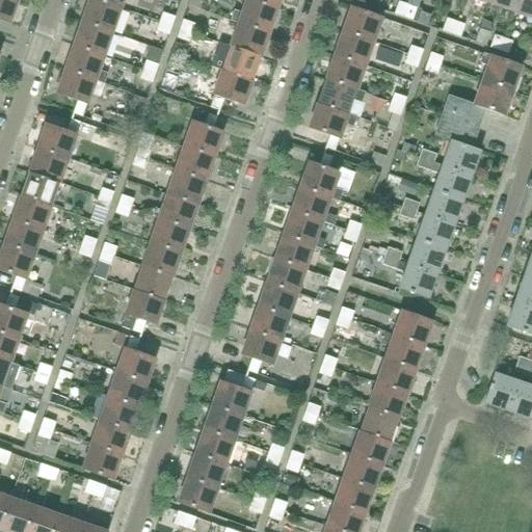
[(0,0),(0,22),(9,25),(19,0),(18,0),(0,0)]
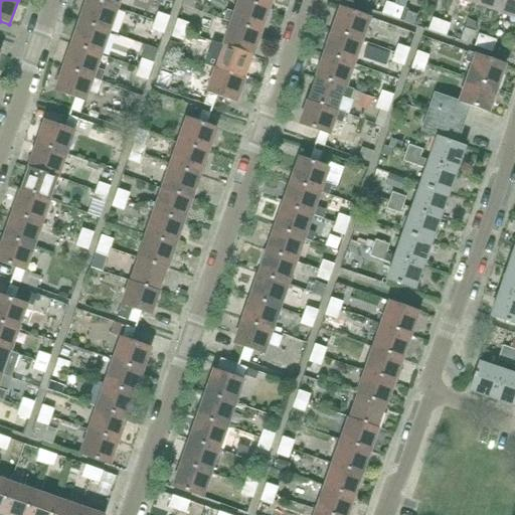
[(109,32),(117,9),(91,0),(88,0),(80,22),(109,32)]
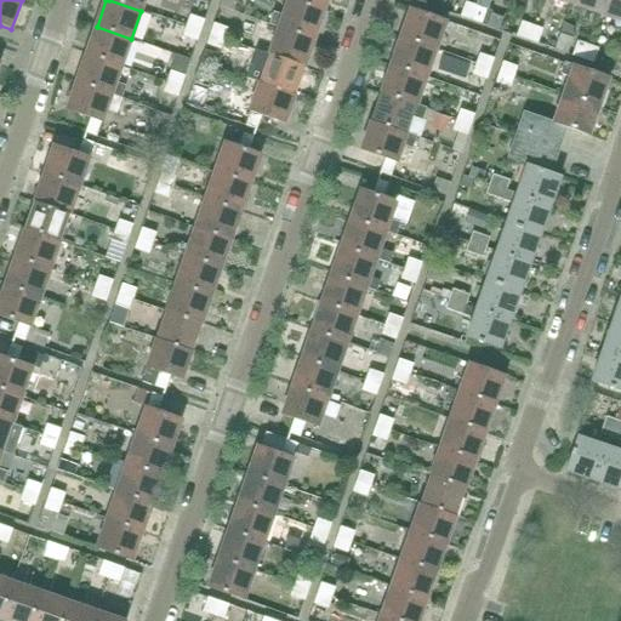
[(109,0),(141,11),(144,0),(109,0)]
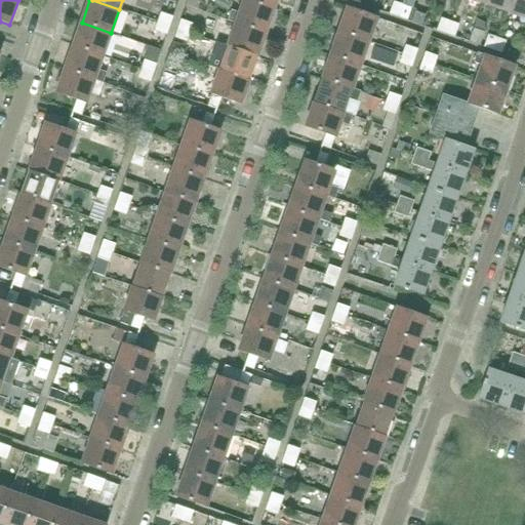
[(198,10),(201,0),(188,0),(186,6),(198,10)]
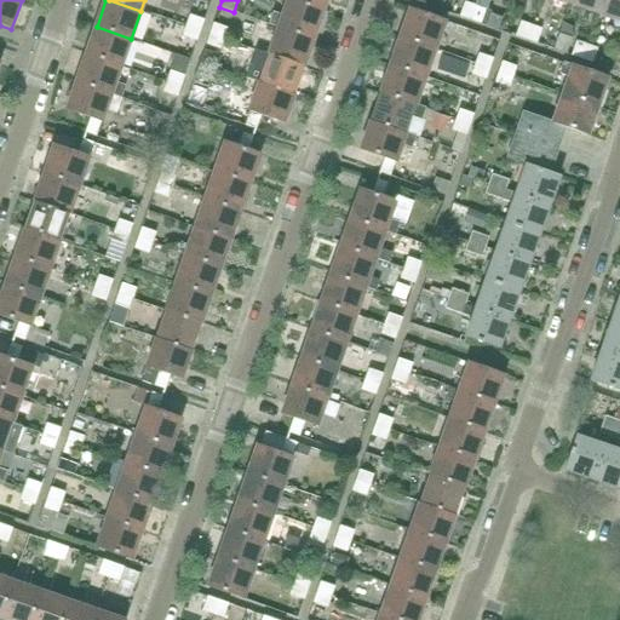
[(314,40),(323,12),(290,0),(288,0),(280,28),(314,40)]
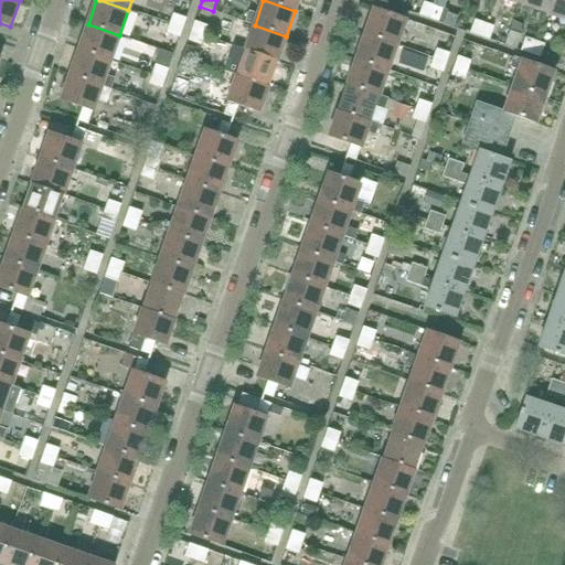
[(264,0),(295,11),(298,0),(264,0)]
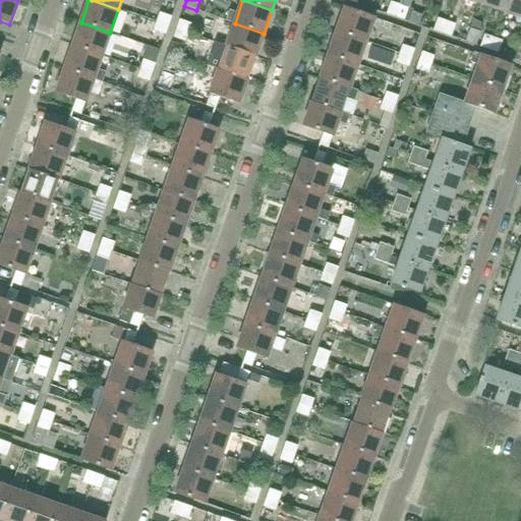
[(371,9),(374,1),(370,0),(362,0),(360,5),(371,9)]
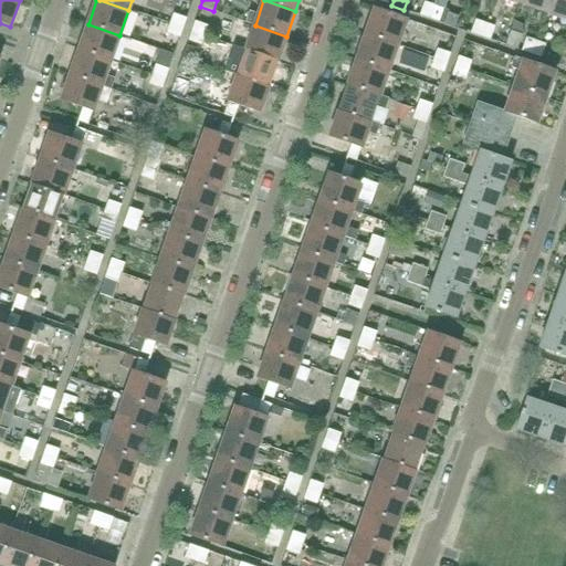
[(436,0),(435,6),(443,9),(444,10),(448,0),(436,0)]
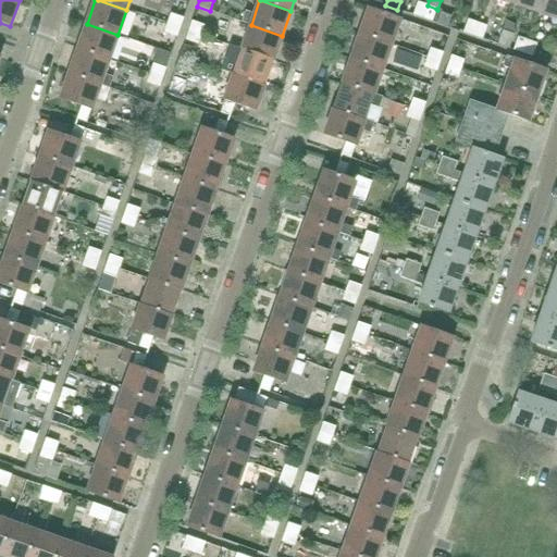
[(537,12),(541,0),(512,0),(512,3),(537,12)]
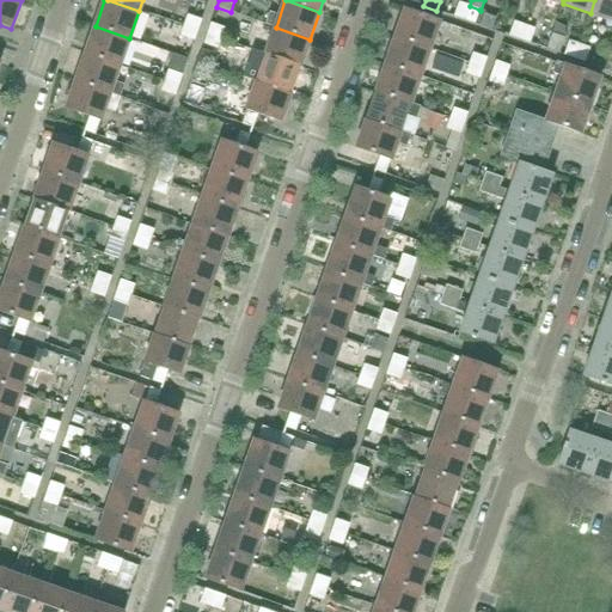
[(611,0),(594,0),(591,13),(611,20),(611,0)]
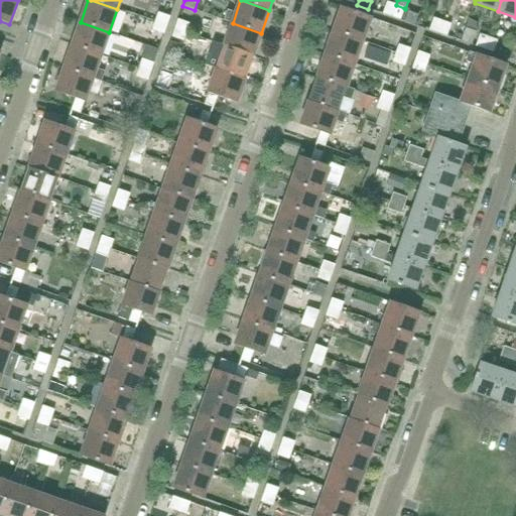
[(391,17),(396,5),(387,2),(382,14),(391,17)]
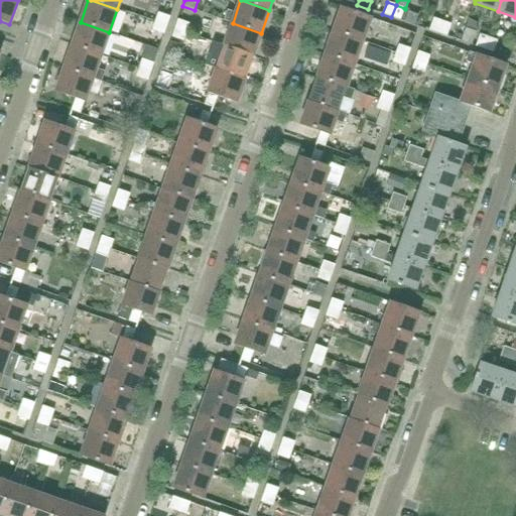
[(396,5),(391,17),(400,20),(404,8),(396,5)]
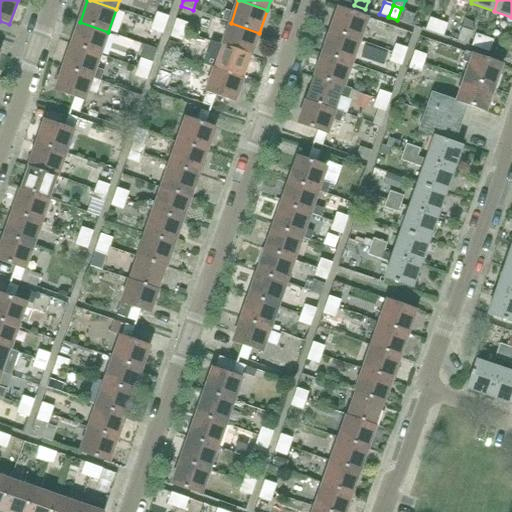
[(359,42),(367,18),(339,9),(331,32),(359,42)]
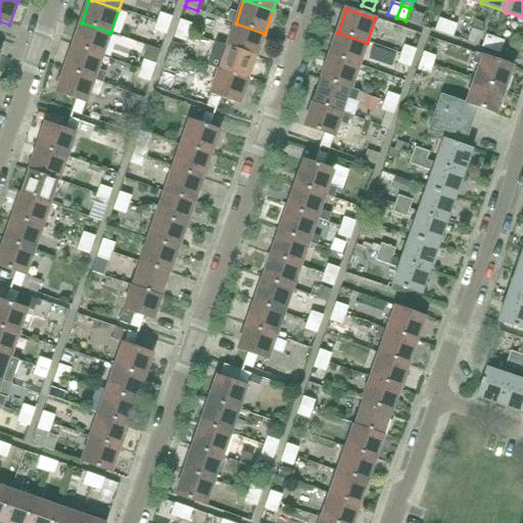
[(157,22),(170,27),(173,18),(160,13),(157,22)]
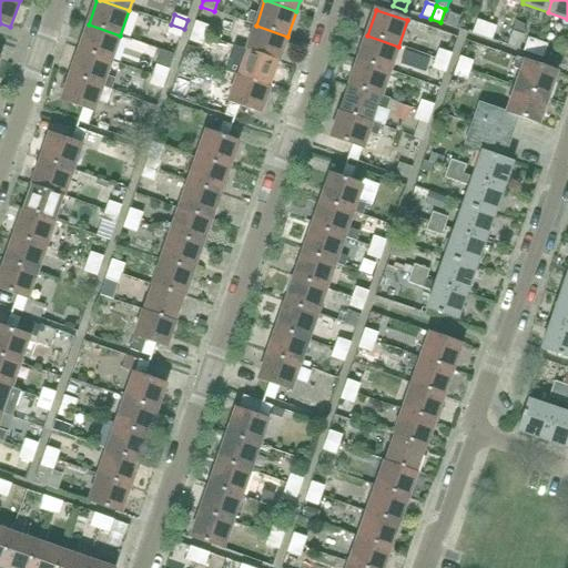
[(483,37),(487,23),(477,20),(473,33),(483,37)]
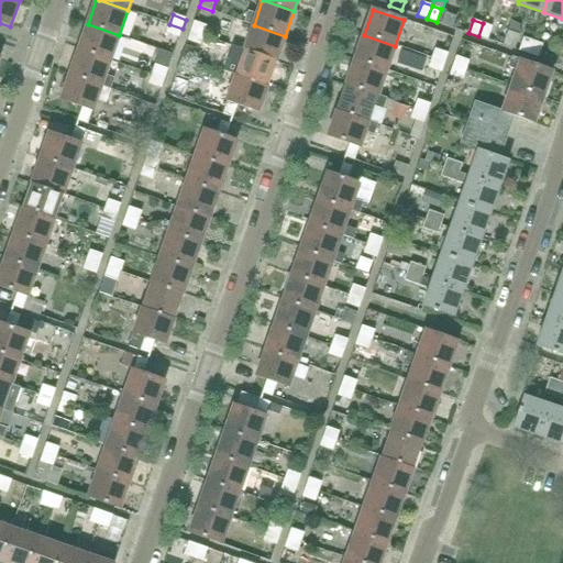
[(190,32),(203,36),(207,26),(194,22),(190,32)]
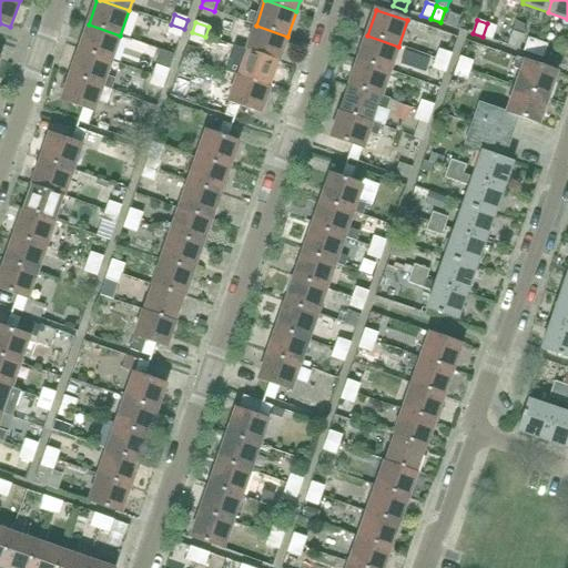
[(487,23),(483,37),(492,40),(496,27),(487,23)]
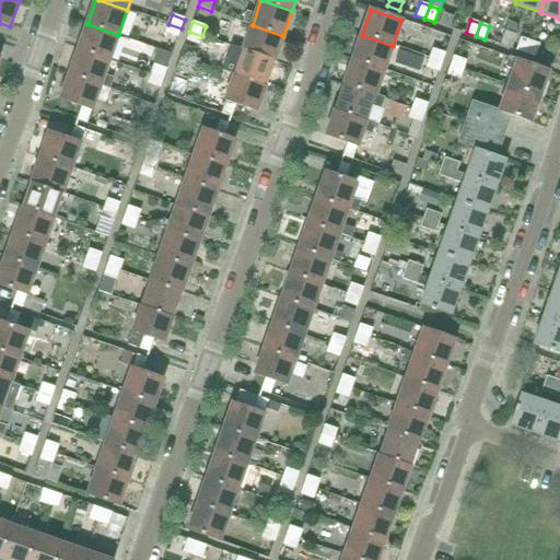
[(109,60),(118,35),(88,24),(79,49),(109,60)]
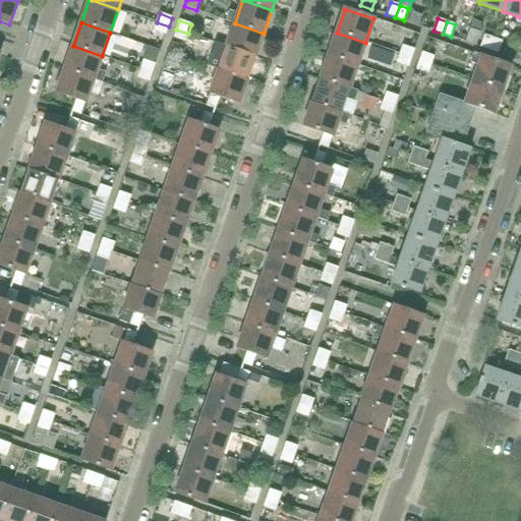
[(166,36),(169,26),(157,22),(154,32),(166,36)]
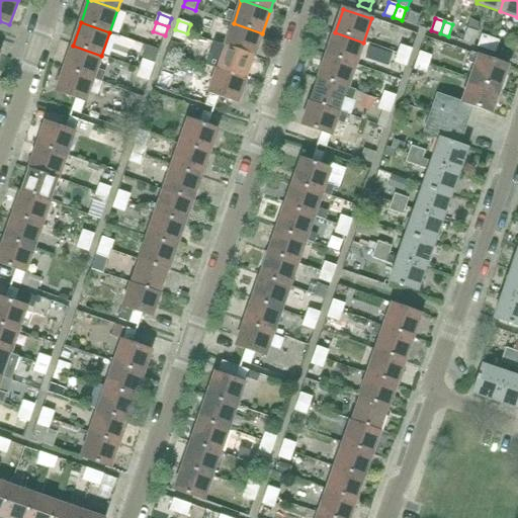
[(254,57),(262,33),(234,23),(226,47),(254,57)]
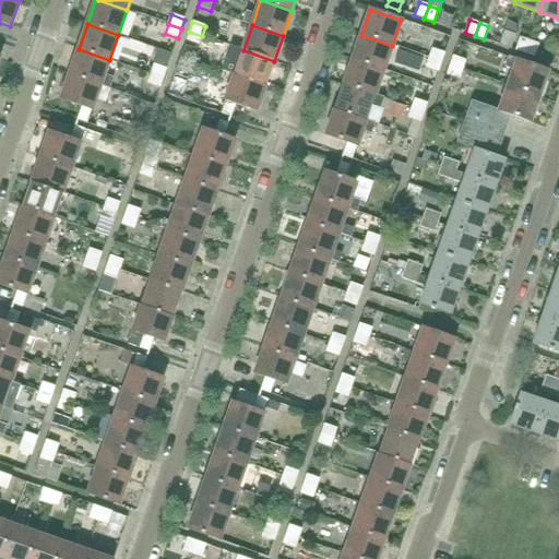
[(511,48),(516,35),(504,31),(500,45),(511,48)]
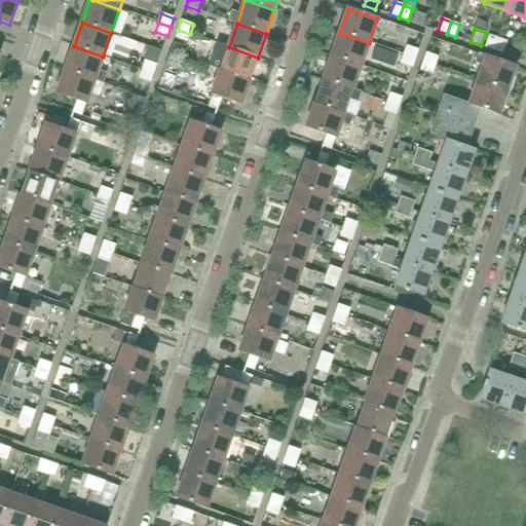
[(187,42),(190,34),(178,30),(175,38),(187,42)]
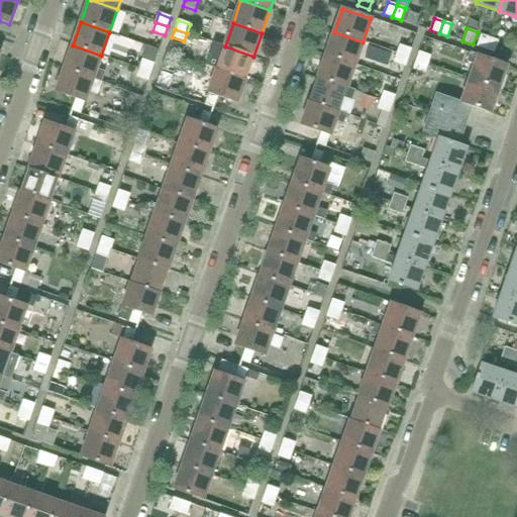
[(354,66),(363,42),(334,32),(326,56),(354,66)]
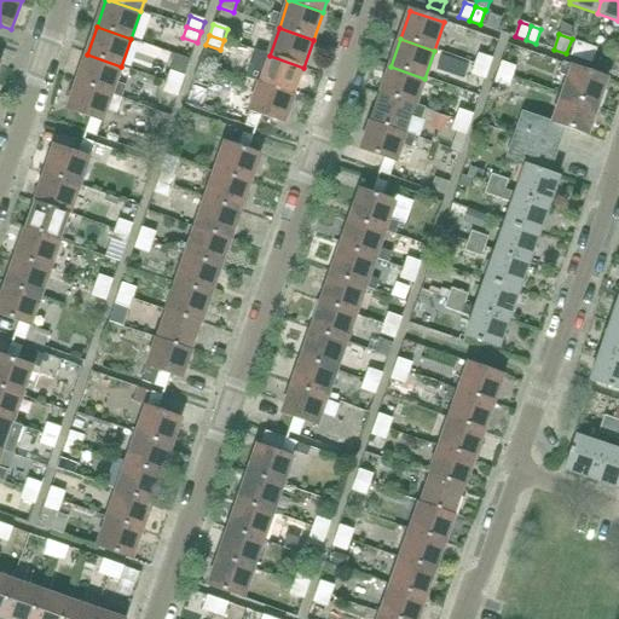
[(582,61),(586,46),(576,41),(571,57),(582,61)]
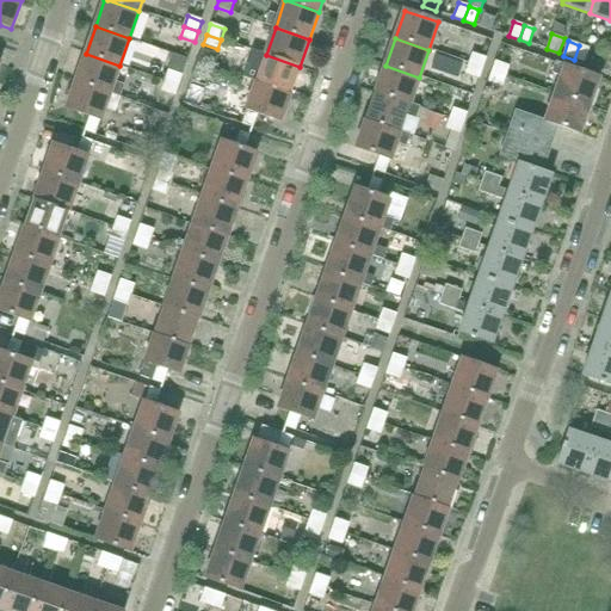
[(579,45),(574,60),(584,63),(588,48),(579,45)]
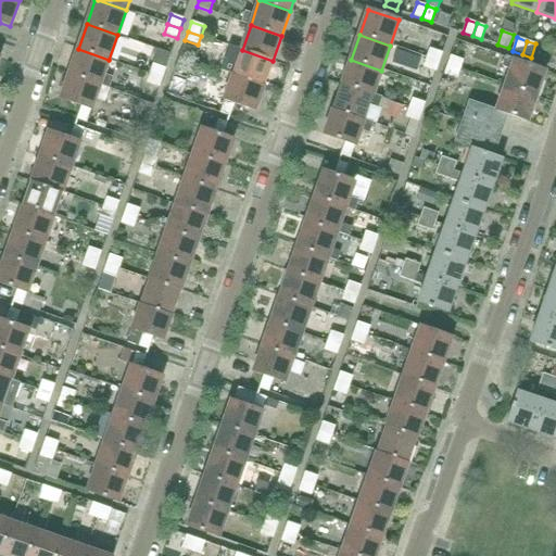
[(439,63),(445,46),(439,43),(437,50),(429,48),(426,59),(439,63)]
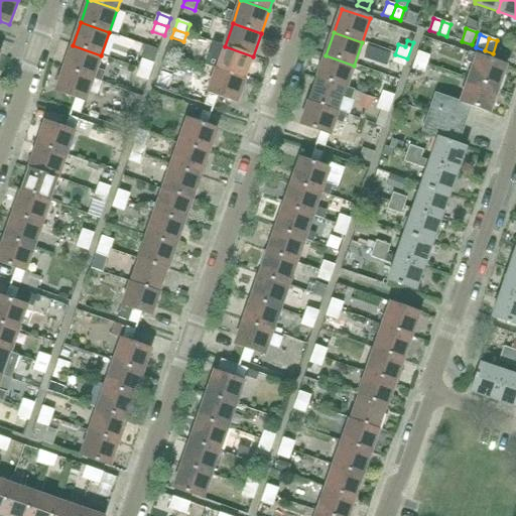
[(174,55),(178,44),(170,41),(166,52),(174,55)]
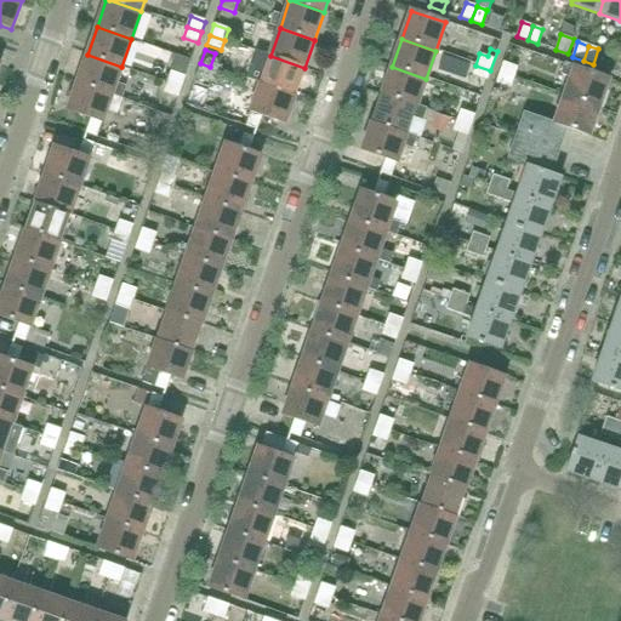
[(123,98),(126,86),(115,83),(121,67),(87,55),(78,83),(112,95),(123,98)]
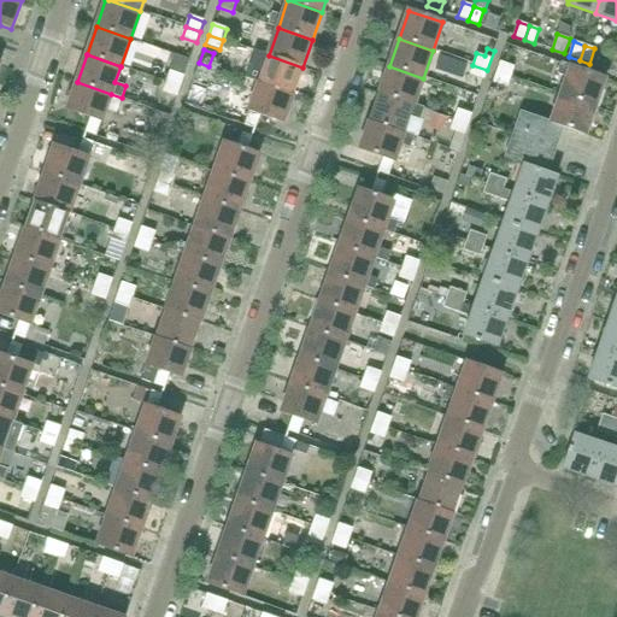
[(293,95),(303,68),(269,56),(258,83),(293,95)]
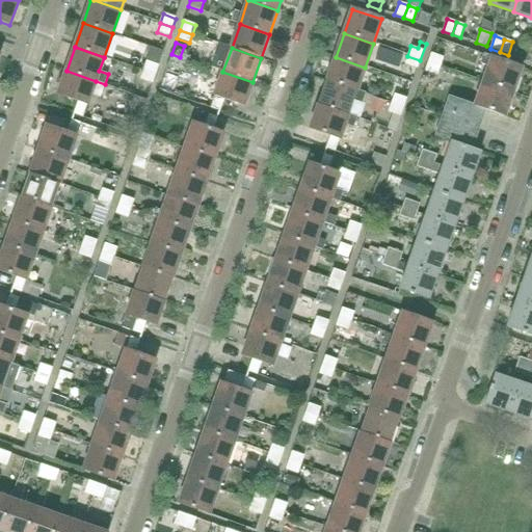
[(427,62),(440,67),(443,57),(430,53),(427,62)]
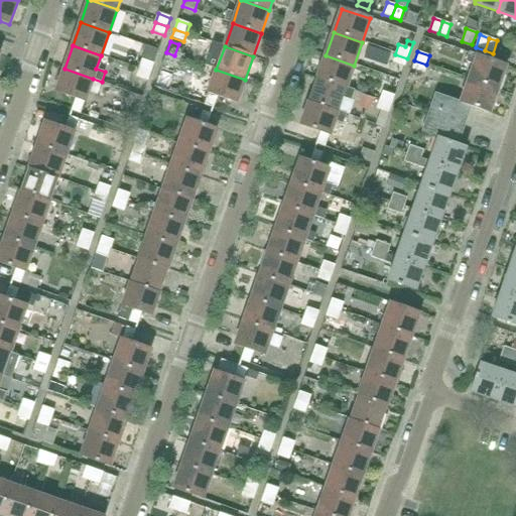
[(404,67),(407,58),(395,54),(392,62),(404,67)]
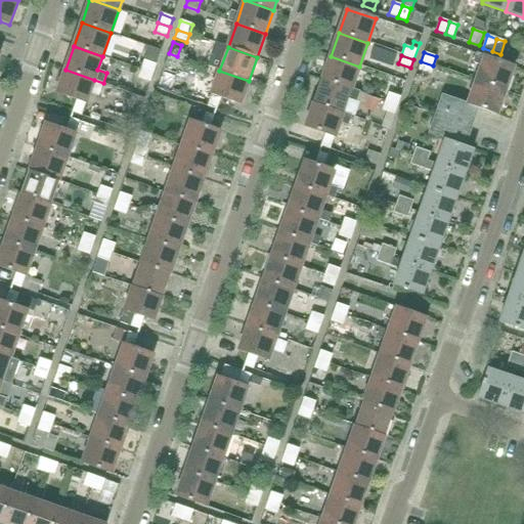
[(366,70),(359,67),(331,56),(322,80),(351,90),(356,74),(364,77),(366,70)]
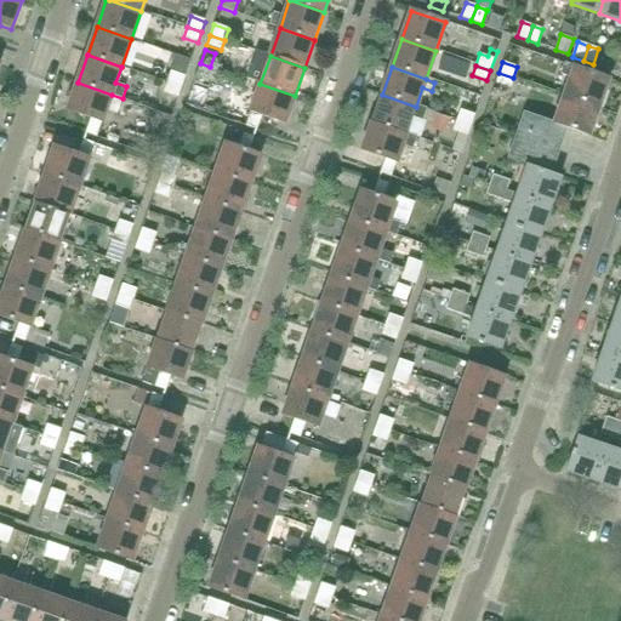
[(598,108),(608,79),(575,67),(564,96),(598,108)]
